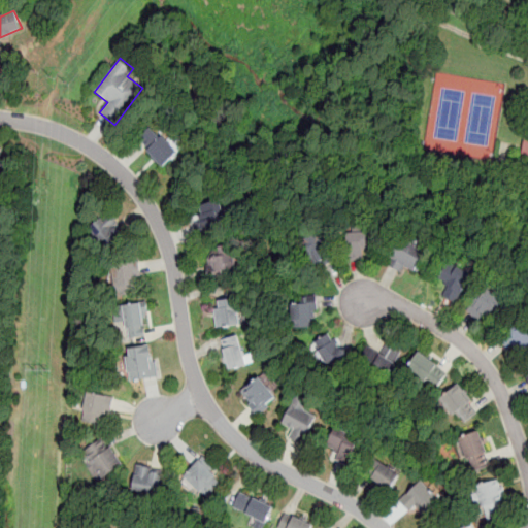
[(179,152),(152,125),(137,140),(164,167),(179,152)]
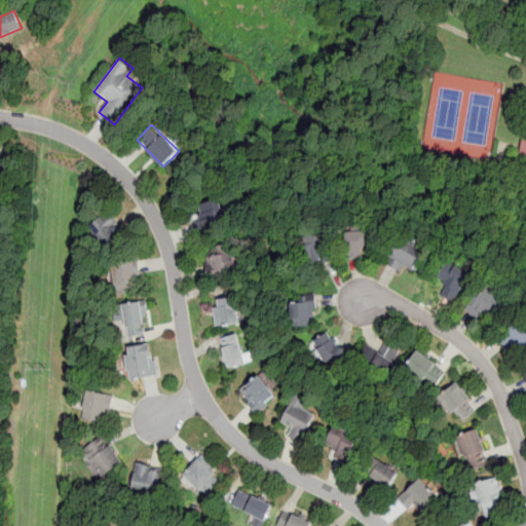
[(198,236),(228,227),(220,197),(197,203),(201,215),(193,218),(198,236)]
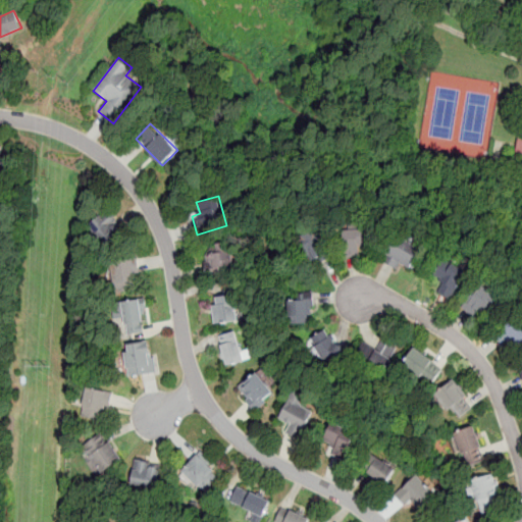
[(88,222),(100,248),(123,236),(111,211),(88,222)]
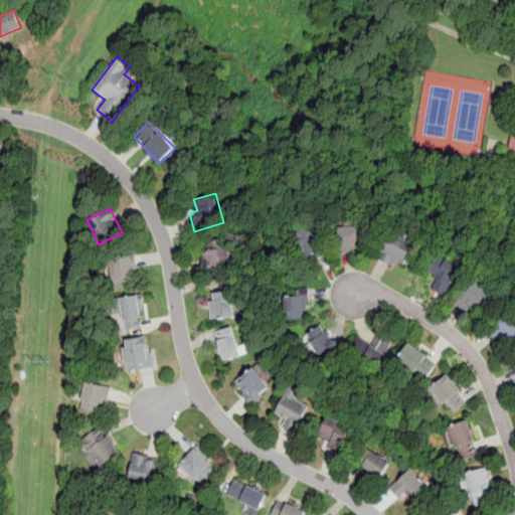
[(339,225),(339,253),(355,253),(355,241),(363,241),(363,225),(339,225)]
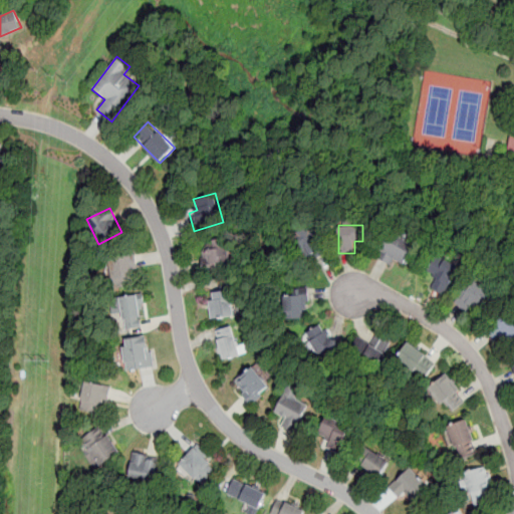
[(309,262),(326,252),(314,229),(296,239),(309,262)]
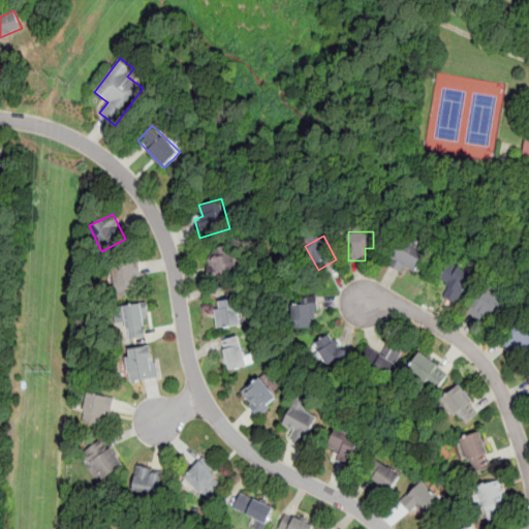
[(428,248),(402,237),(391,265),(415,275),(428,248)]
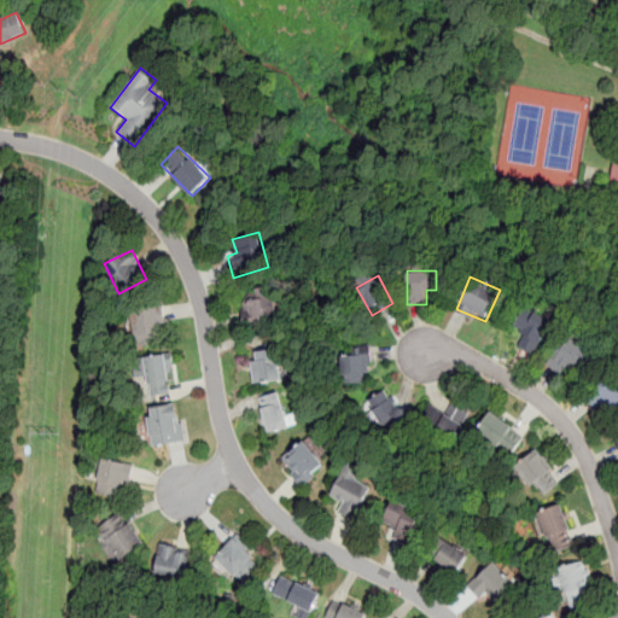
[(274,286),(242,290),(245,322),(278,319),(274,286)]
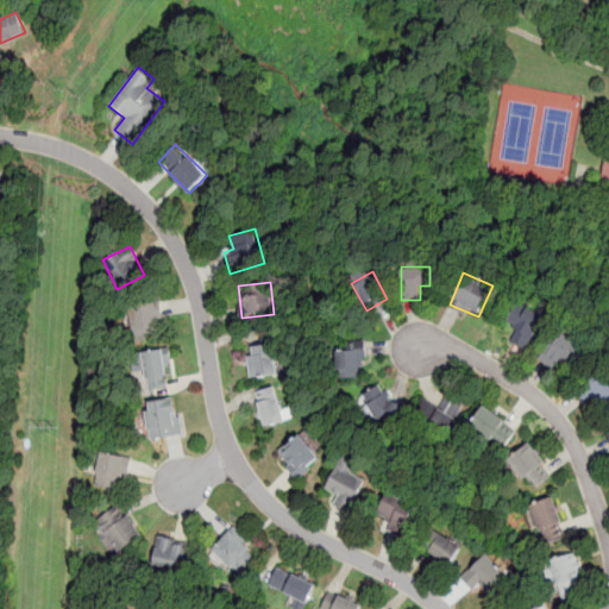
[(509,341),(525,351),(545,316),(518,300),(504,322),(515,330),(509,341)]
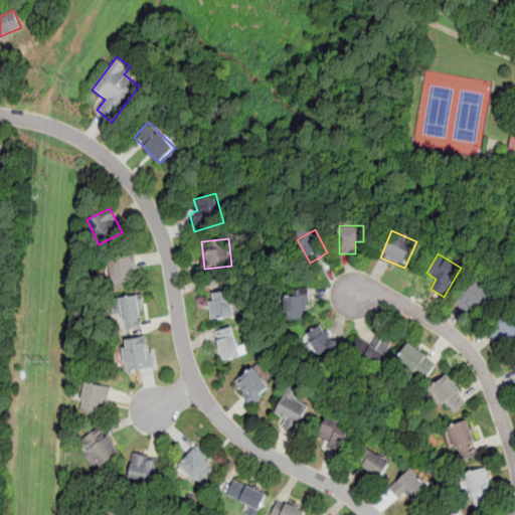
[(113,288),(139,284),(134,255),(109,260),(113,288)]
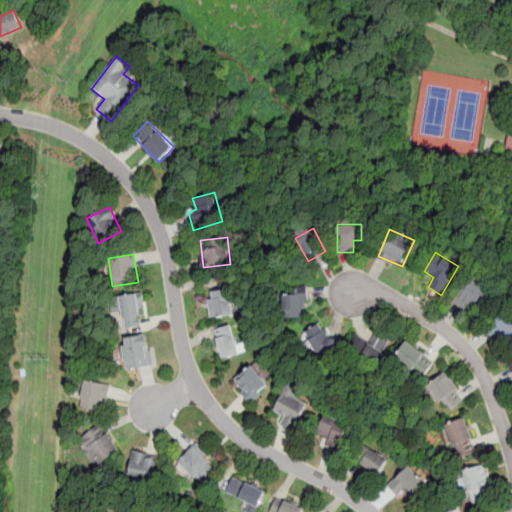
[(455,301),(477,317),(493,295),(471,279),(455,301)]
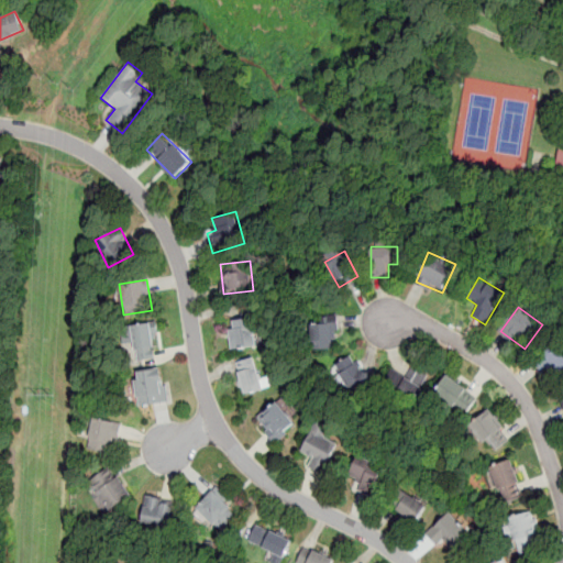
[(228,329),(231,349),(258,345),(253,316),(232,319),(234,329),(228,329)]
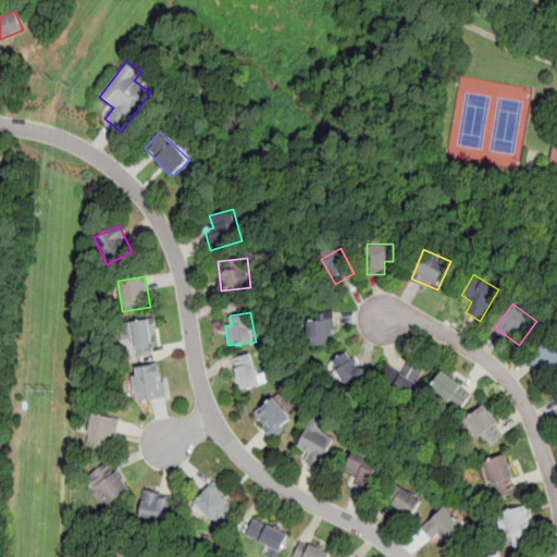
[(152,319),(126,323),(133,357),(158,353),(152,319)]
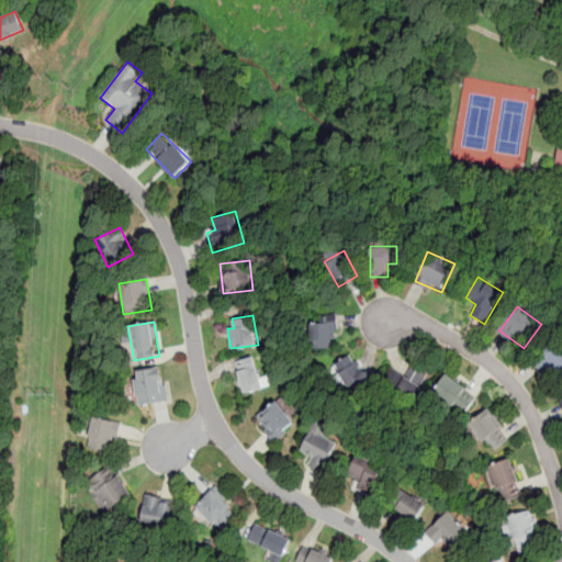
[(311,325),(312,350),(340,349),(339,324),(311,325)]
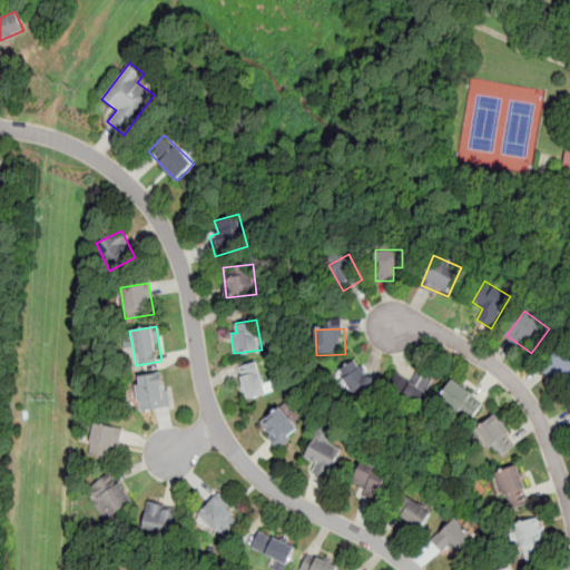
[(569,379),(569,354),(564,350),(546,369),(563,385),(569,379)]
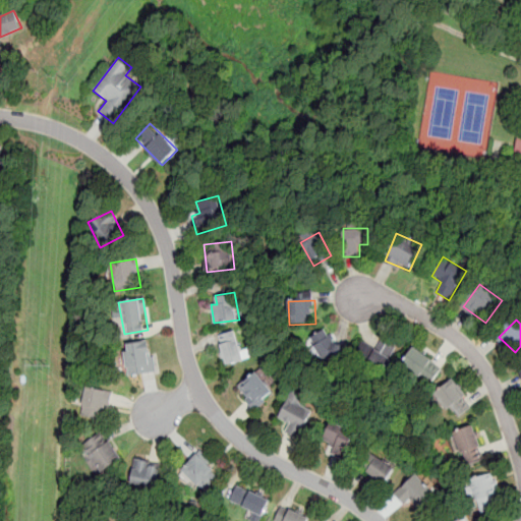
[(304,341),(313,355),(344,361),(347,345),(334,342),(333,340),(335,338),(332,334),(328,337),(324,329),(304,341)]
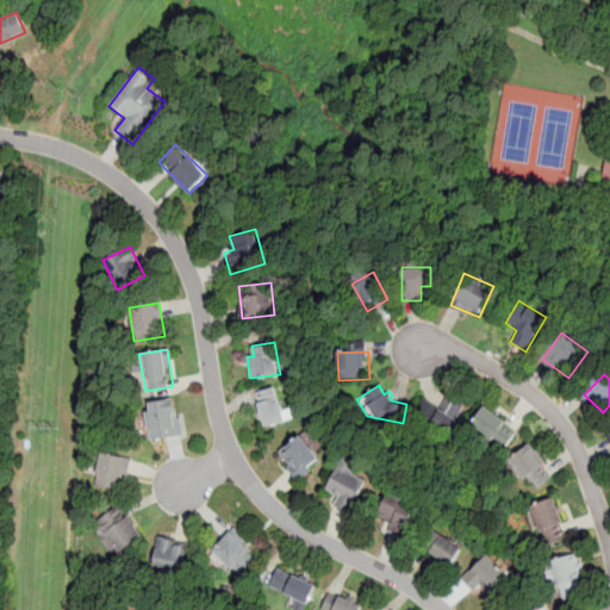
[(255,392),(266,427),(294,418),(292,408),(282,411),(275,386),(255,392)]
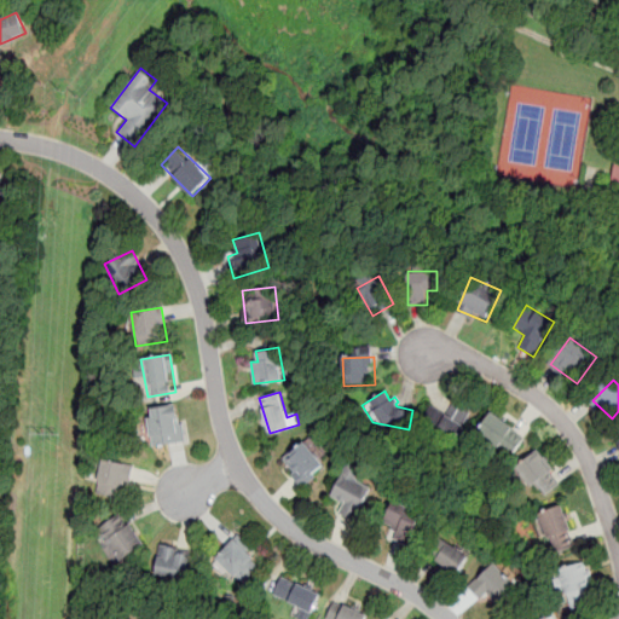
[(469,415),(453,406),(446,417),(433,409),(423,426),(453,443),(469,415)]
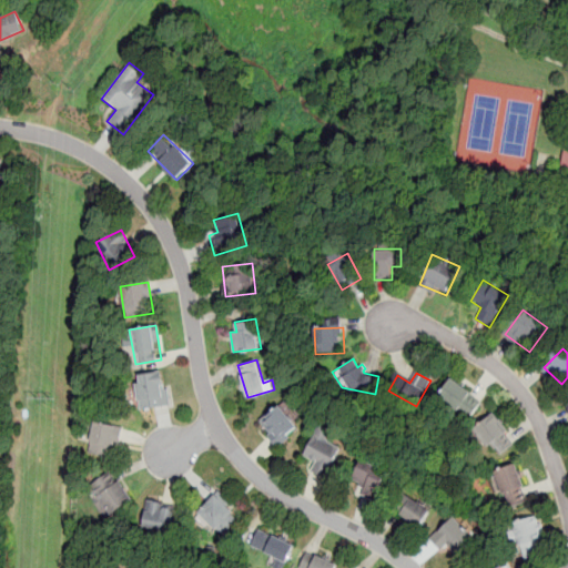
[(135,376),(137,408),(166,407),(165,375),(135,376)]
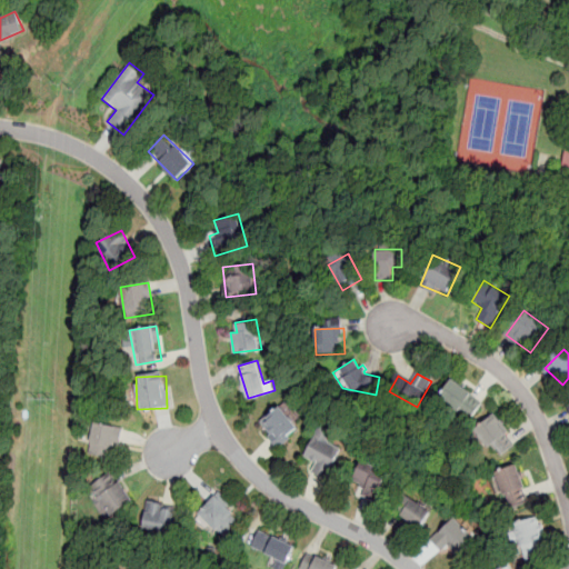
[(438,399),(469,421),(486,401),(453,380),(438,399)]
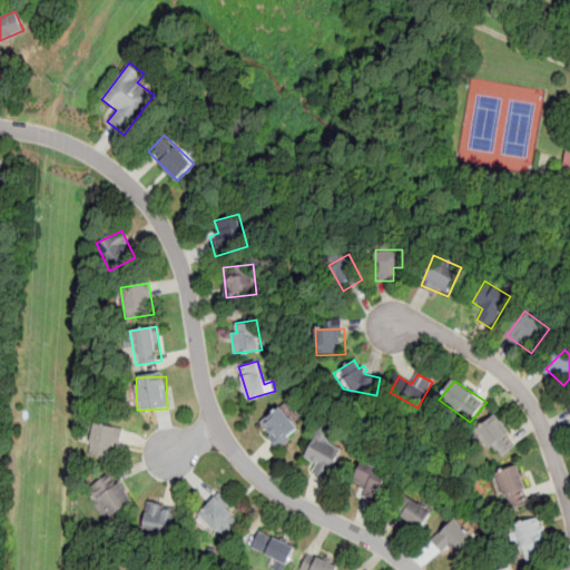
[(283,405),(258,424),(278,449),(302,430),(283,405)]
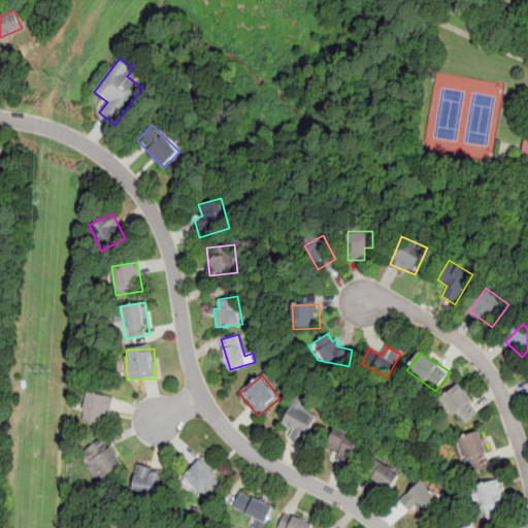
[(442,396),(454,415),(459,413),(465,421),(479,413),(458,385),(442,396)]
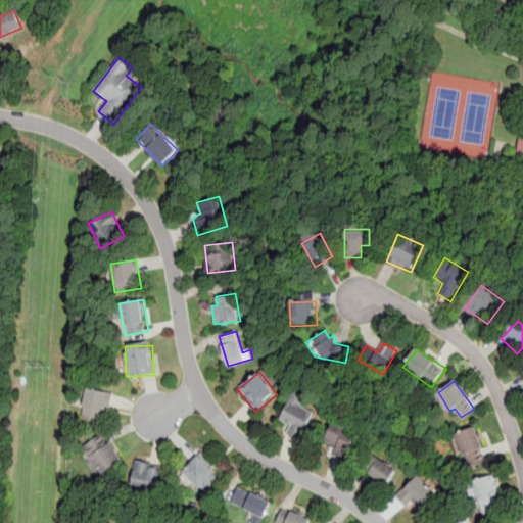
[(82,418),(105,421),(109,392),(86,389),(82,418)]
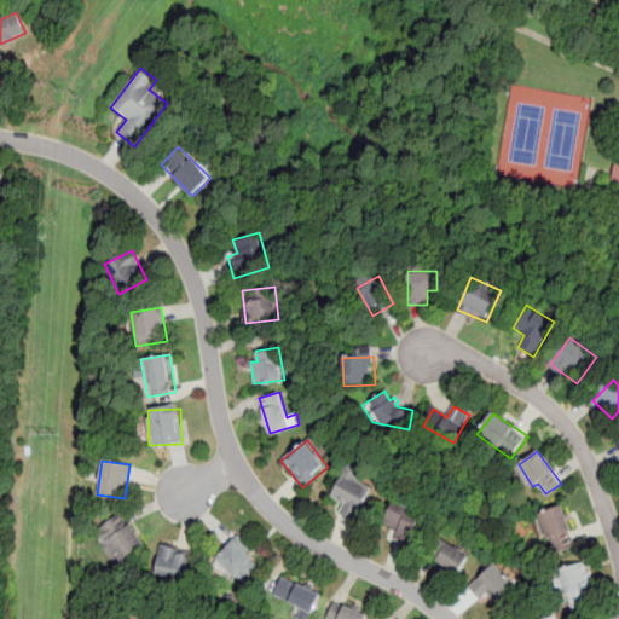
[(353,520),(374,490),(346,472),(330,497),(345,507),(341,512),(353,520)]
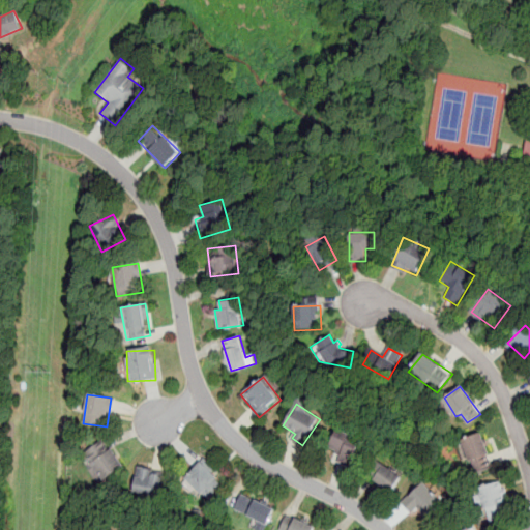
[(325,451),(350,465),(362,442),(337,429),(325,451)]
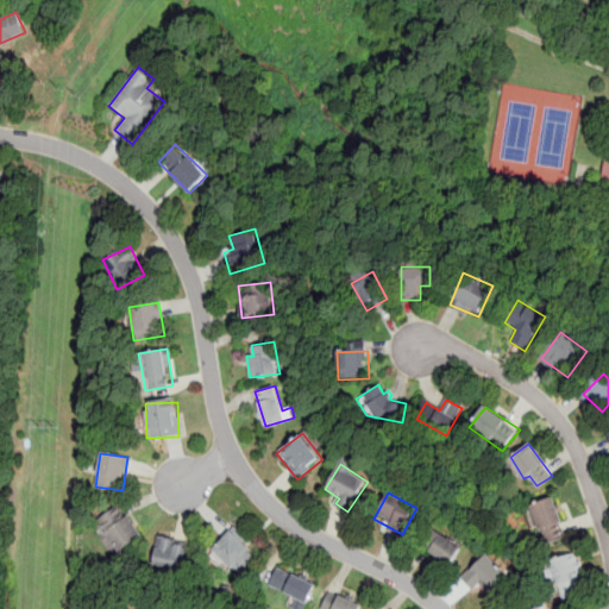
[(566,537),(553,497),(531,506),(544,544),(566,537)]
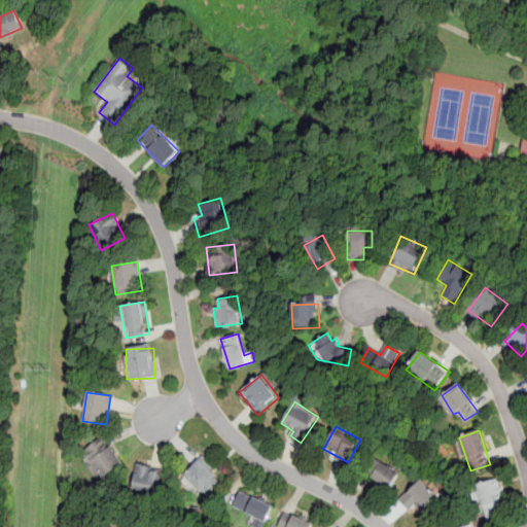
[(103,479),(124,464),(106,437),(84,452),(103,479)]
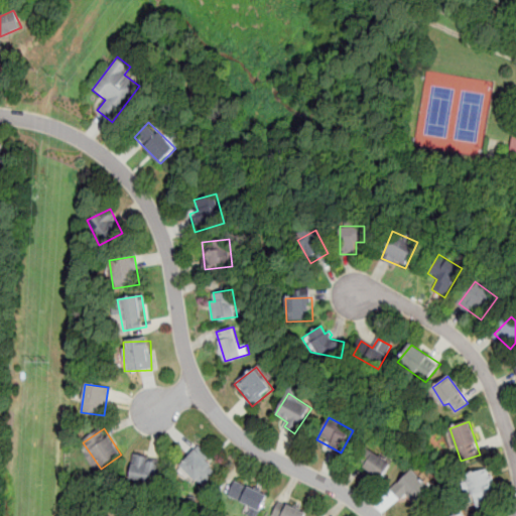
[(359,467),(382,481),(392,464),(369,449),(359,467)]
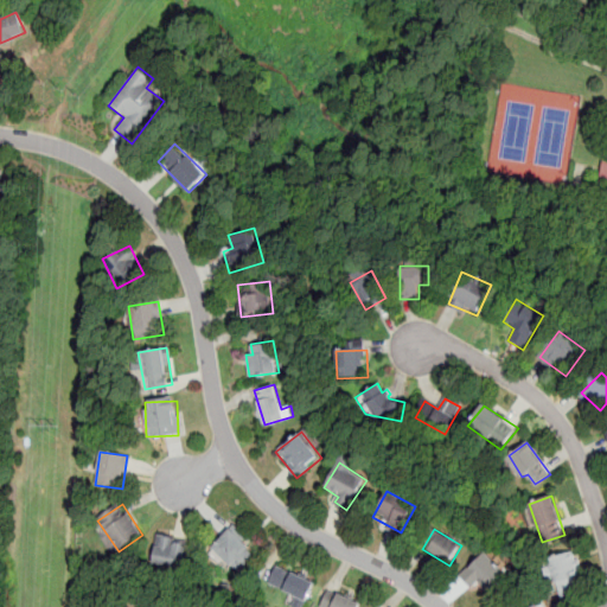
[(256,558),(232,530),(211,548),(236,576),(256,558)]
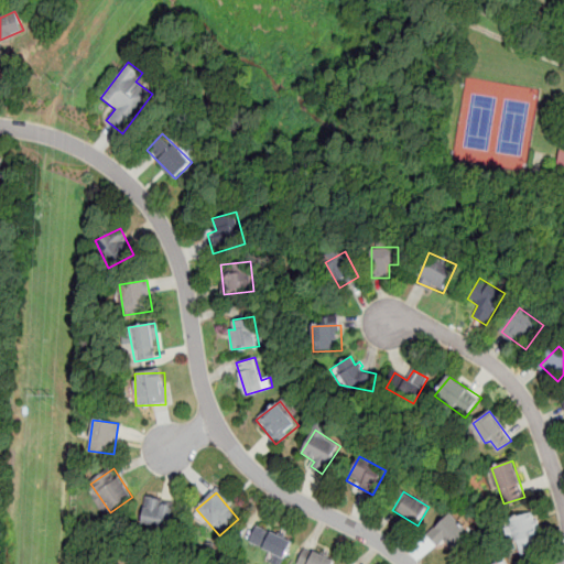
[(172,500),(143,500),(143,527),(172,527),(172,500)]
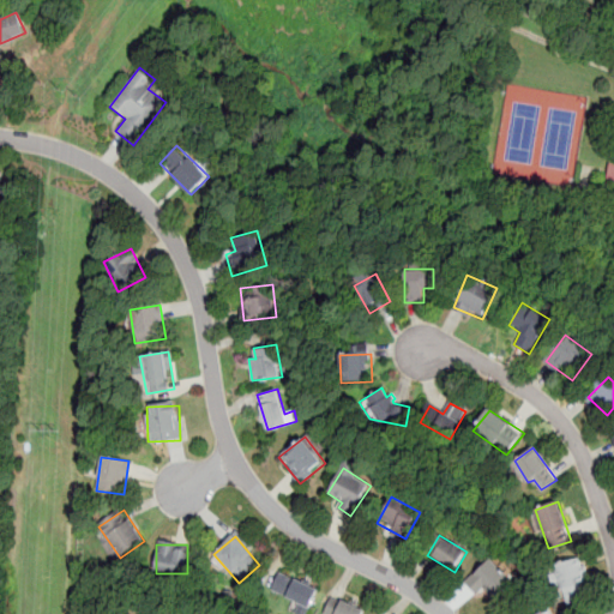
[(513,578),(493,558),(468,582),(488,602),(513,578)]
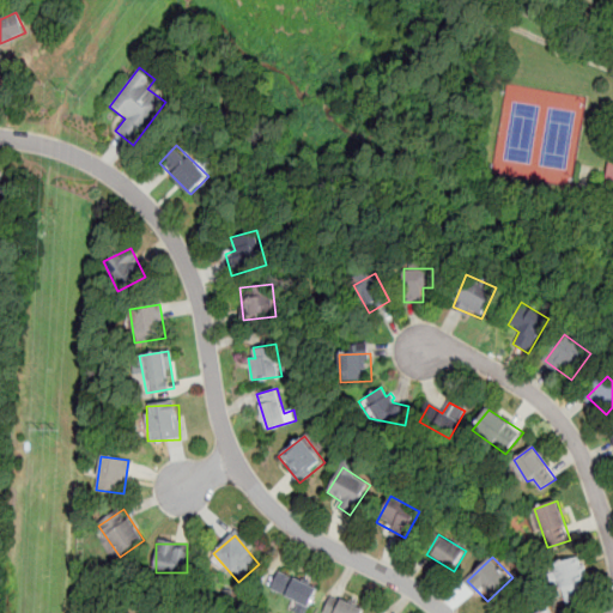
[(590,596),(577,557),(553,564),(566,604),(590,596)]
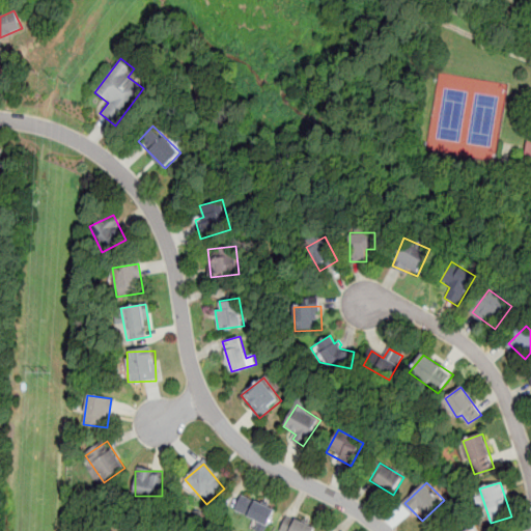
[(275,510),(241,495),(232,514),(267,530),(275,510)]
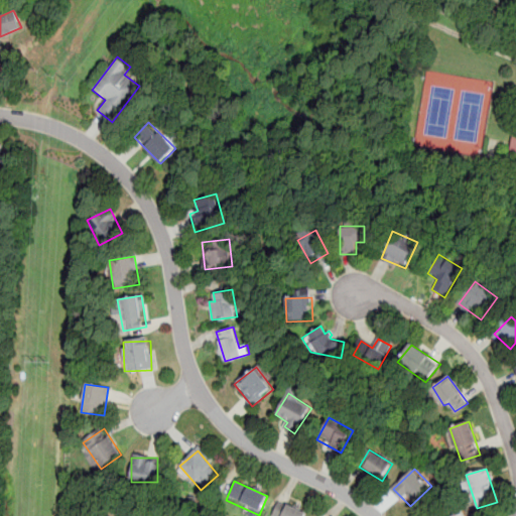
[(305,515),(306,514),(279,502),(273,515),(305,515)]
